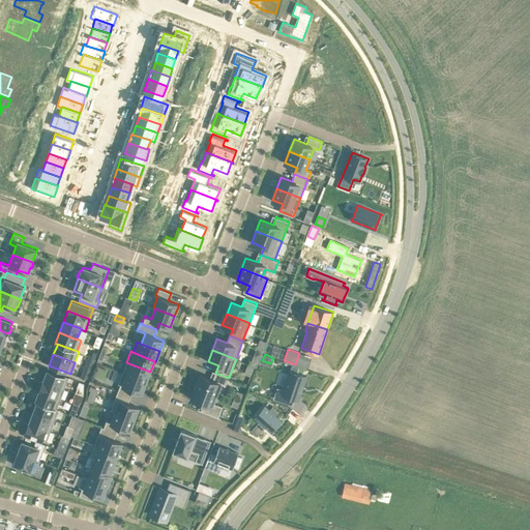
[(251,364),(255,366),(257,367),(259,360),(253,358),(251,364)]
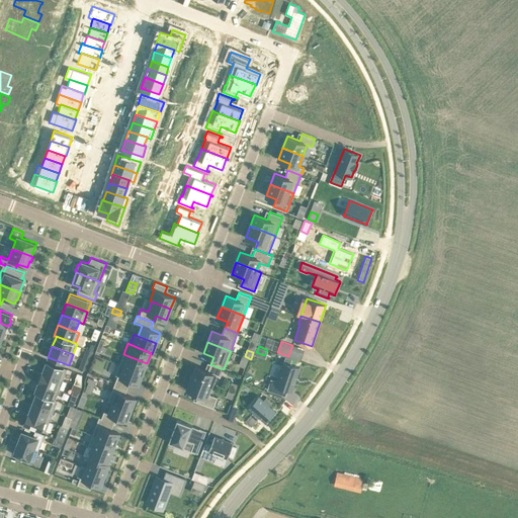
[(123,354),(119,364),(143,373),(147,363),(123,354)]
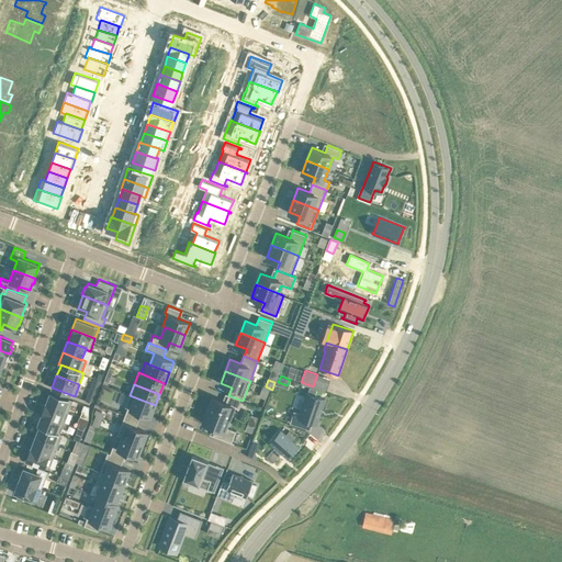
[(46,403),(69,412),(74,400),(51,391),(46,402),(46,403)]
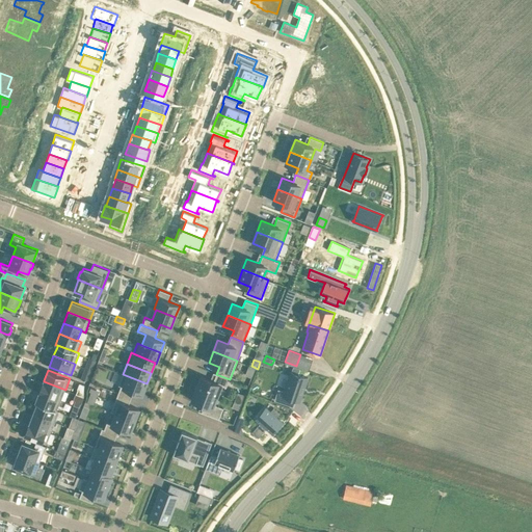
[(278,390),(275,400),(293,406),(295,399),(299,401),(308,377),(291,372),(285,392),(278,390)]
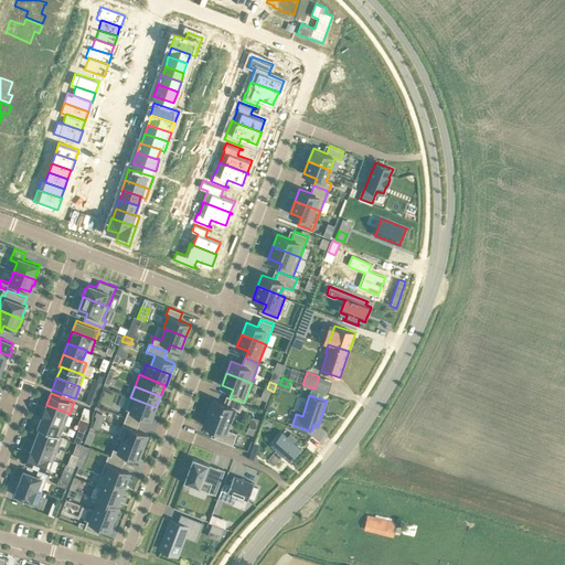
[(128,409),(126,417),(139,423),(142,415),(151,418),(156,407),(130,397),(126,408),(128,409)]
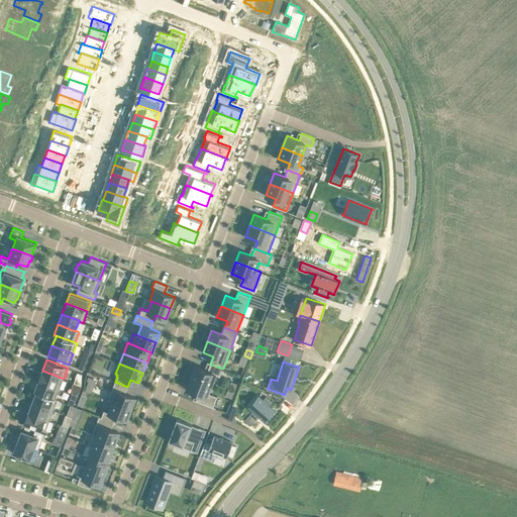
[(195,366),(191,377),(211,385),(215,374),(220,376),(223,369),(210,364),(208,371),(195,366)]
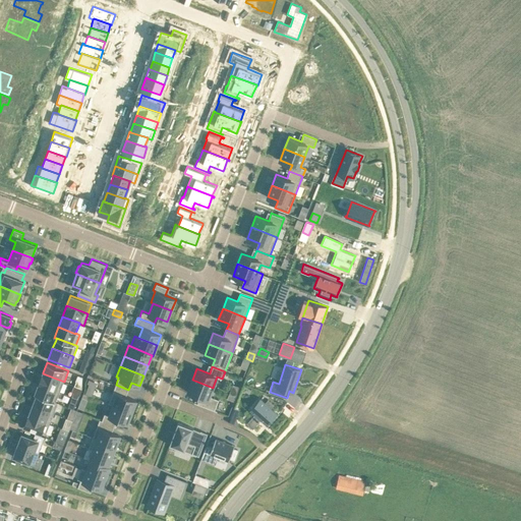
[(43,373),(43,372),(41,378),(40,378),(38,382),(39,383),(39,384),(60,392),(64,382),(43,373)]
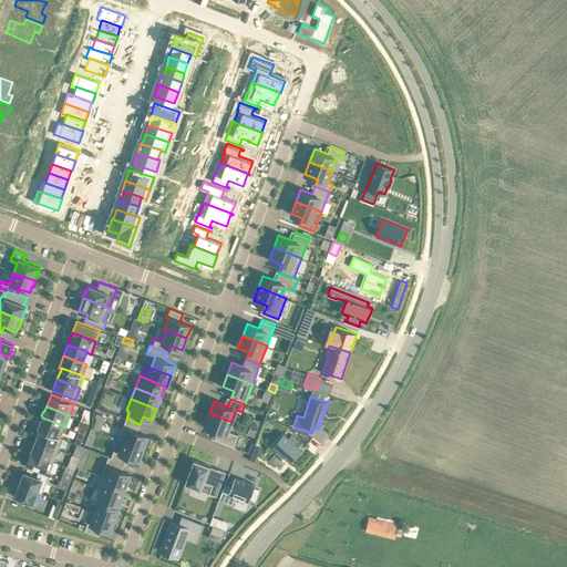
[(209,413),(205,425),(218,431),(215,439),(215,440),(234,446),(238,435),(238,434),(228,431),(232,422),(209,413)]
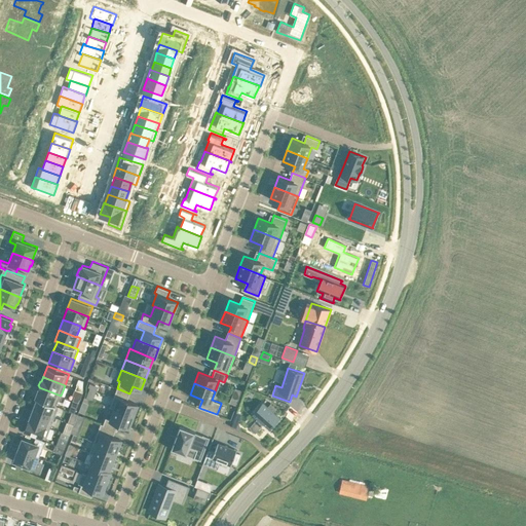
[(57,406),(61,396),(39,387),(35,398),(37,399),(57,406)]
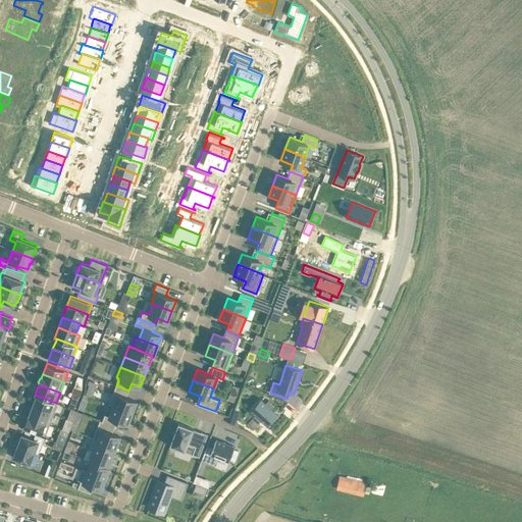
[(126,397),(128,390),(116,385),(109,404),(113,406),(113,405),(133,412),(137,401),(126,397)]
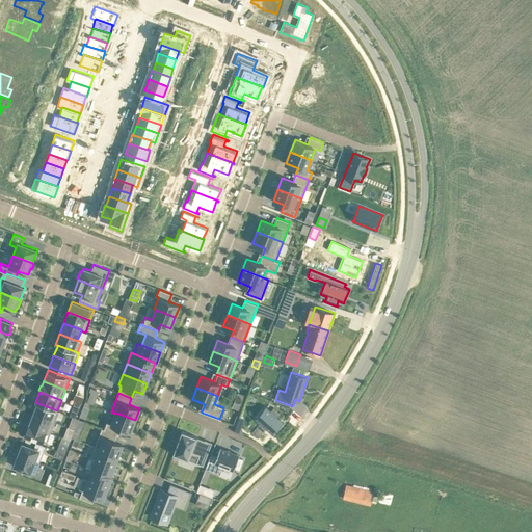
[(37,403),(33,414),(55,422),(59,410),(57,410),(37,403)]
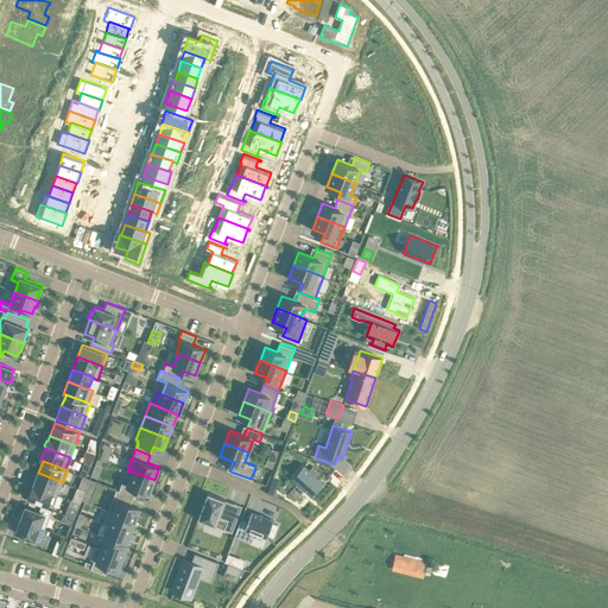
[(84,463),(80,475),(87,477),(92,466),(87,463),(84,463)]
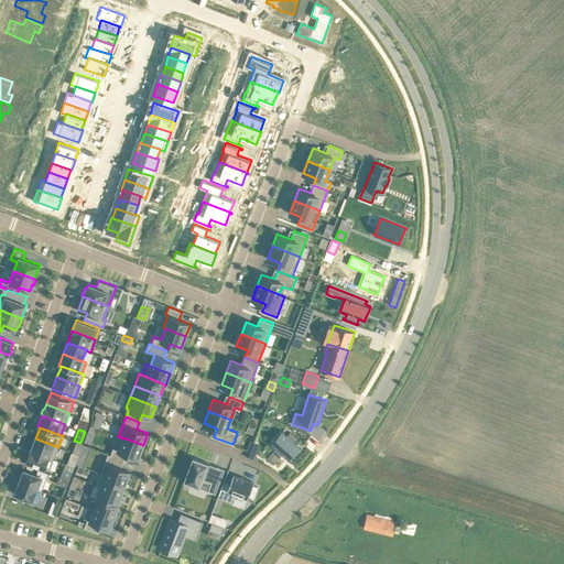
[(275,448),(267,458),(273,464),(282,454),(289,461),(290,459),(289,459),(300,447),(301,447),(294,441),(296,437),(290,432),(288,435),(282,431),(270,444),(275,448)]
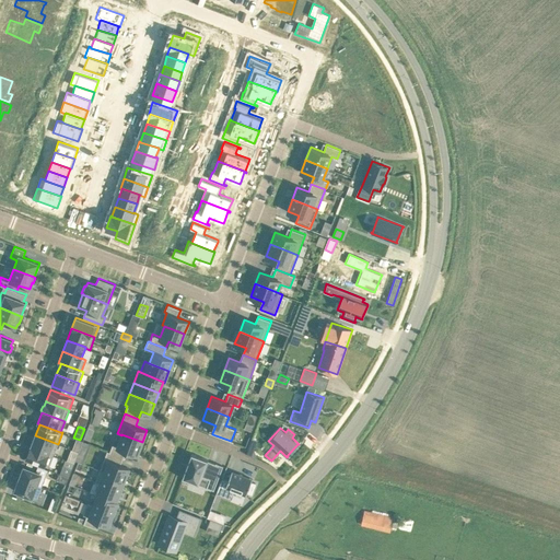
[(138,454),(142,442),(121,434),(121,435),(117,446),(113,444),(109,452),(124,457),(126,450),(138,454)]
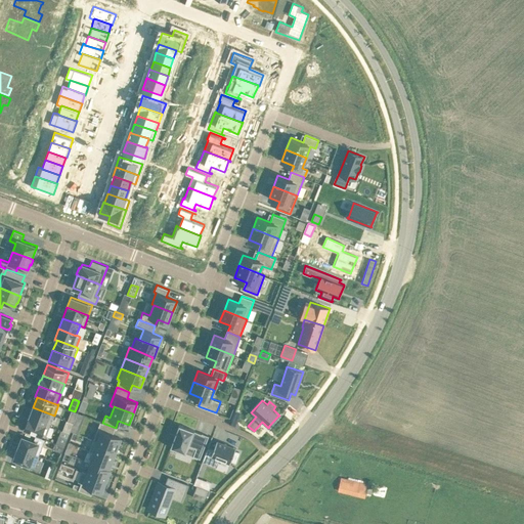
[(54,416),(33,407),(29,418),(49,427),(54,416)]
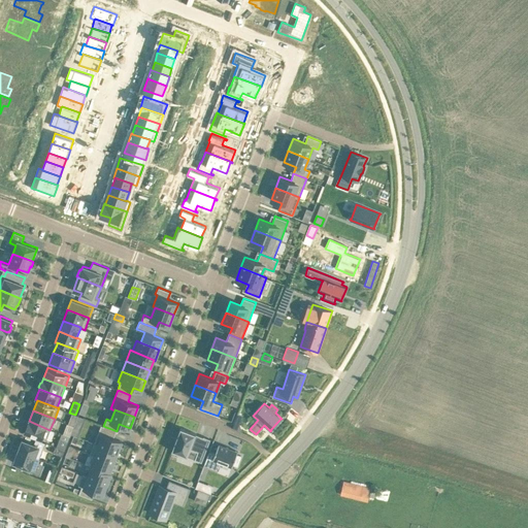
[(76,421),(76,422),(83,424),(86,419),(78,416),(76,421)]
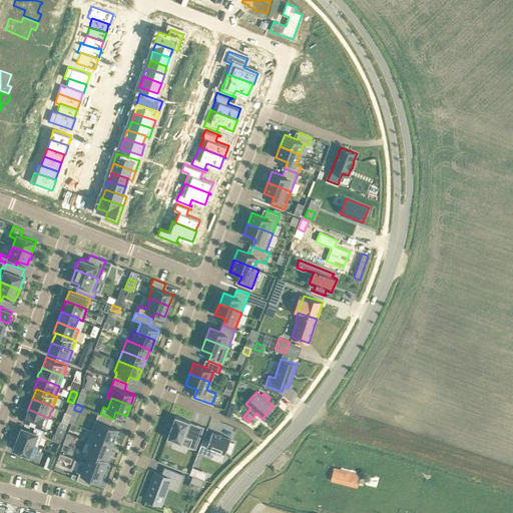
[(48,418),(28,409),(24,420),(44,428),(48,418)]
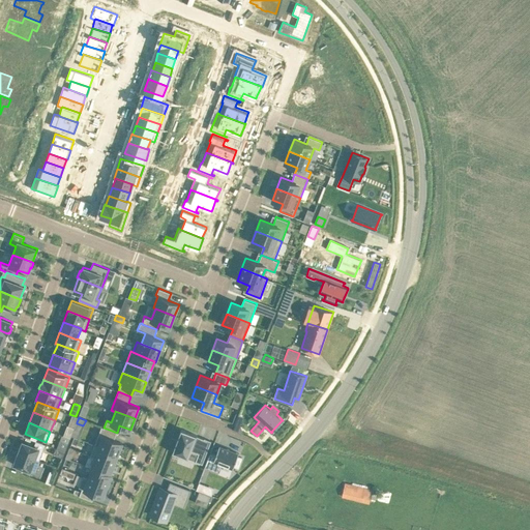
[(114,440),(117,433),(104,428),(101,427),(94,444),(118,453),(122,443),(114,440)]
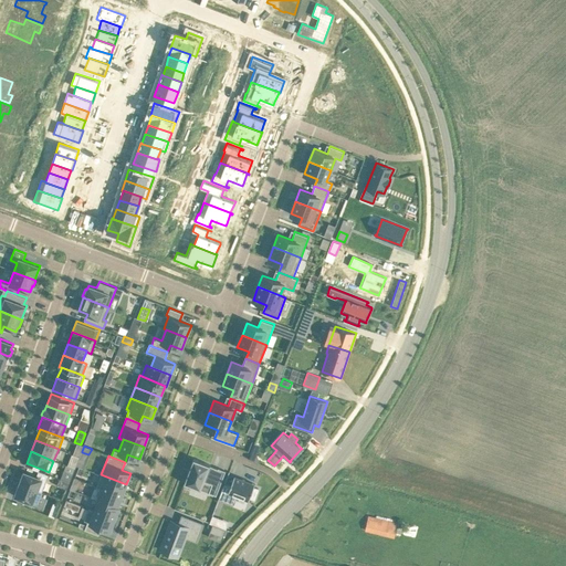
[(188,472),(185,483),(201,490),(203,481),(212,484),(209,492),(217,495),(226,471),(218,468),(218,469),(210,465),(210,464),(194,458),(190,469),(189,473),(188,472)]
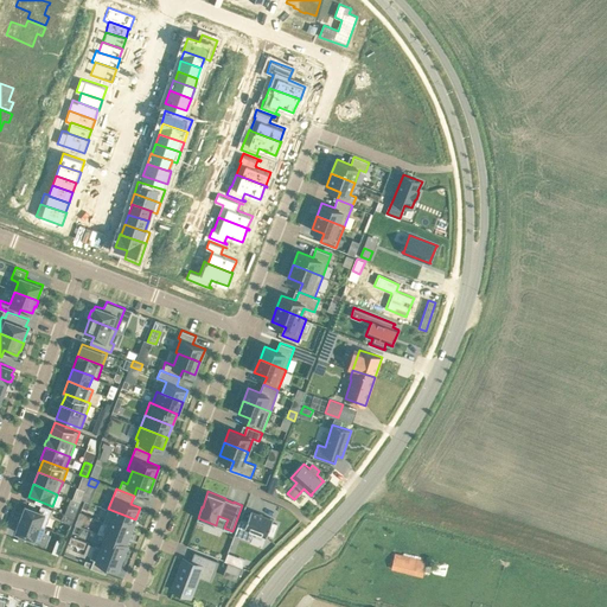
[(40,526),(40,525),(46,512),(26,505),(20,518),(40,526)]
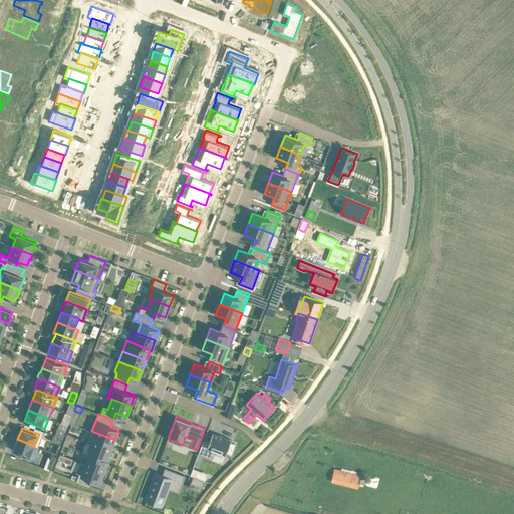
[(87,442),(92,444),(92,443),(110,450),(114,440),(91,431),(87,442)]
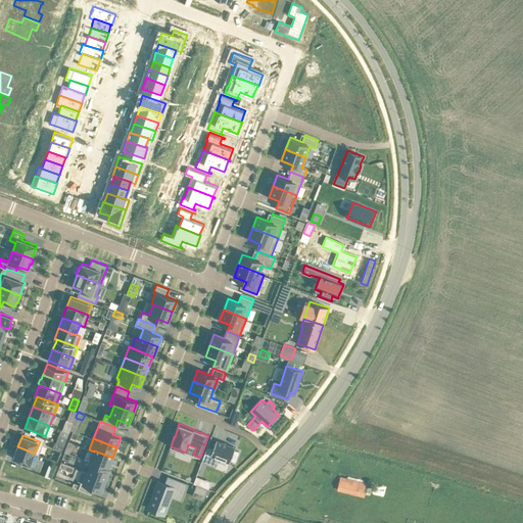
[(207,446),(202,460),(217,466),(220,458),(230,462),(231,460),(235,461),(239,452),(235,449),(236,446),(222,441),(217,439),(216,441),(214,448),(207,446)]
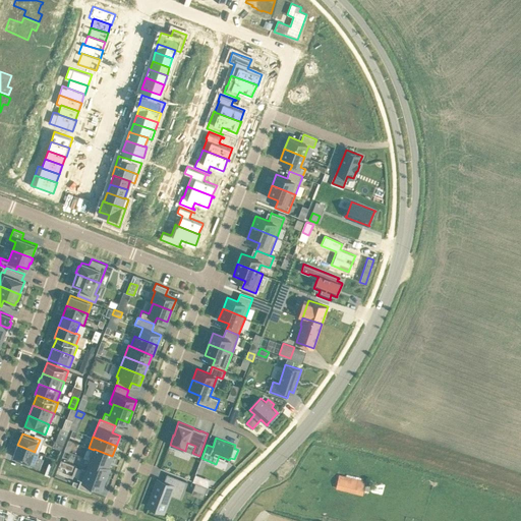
[(68,440),(64,450),(65,450),(69,452),(73,441),(68,440)]
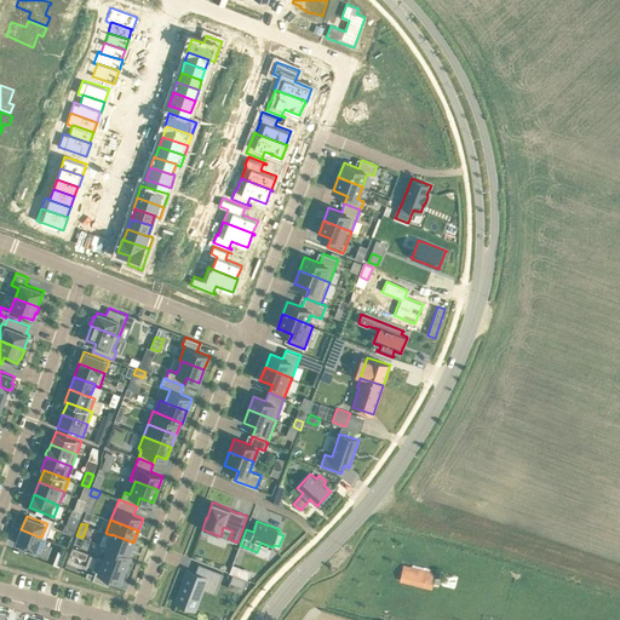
[(41,538),(21,529),(16,543),(41,552),(46,539),(41,537),(41,538)]
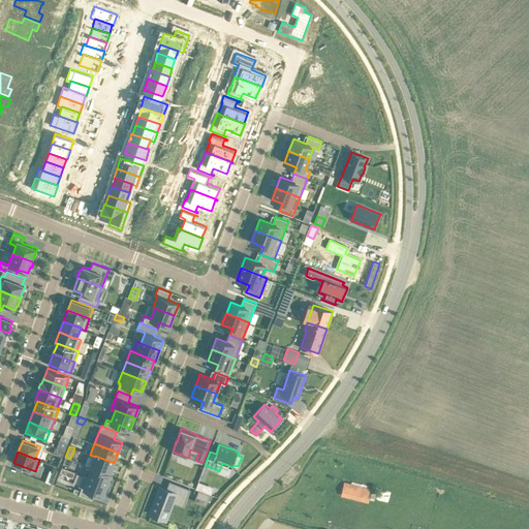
[(95,456),(95,457),(91,467),(92,467),(110,473),(114,463),(95,456)]
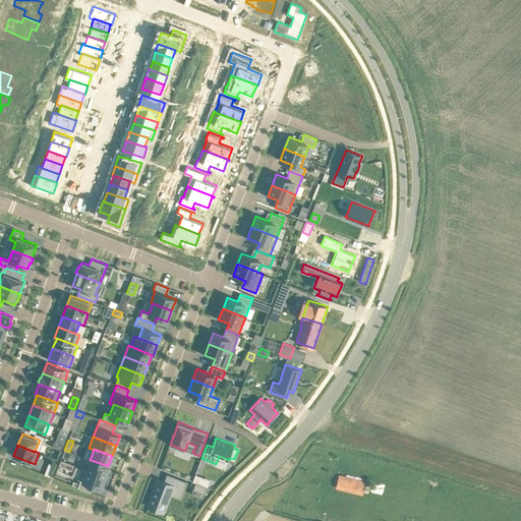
[(91,460),(88,469),(88,470),(106,477),(110,467),(108,466),(91,460)]
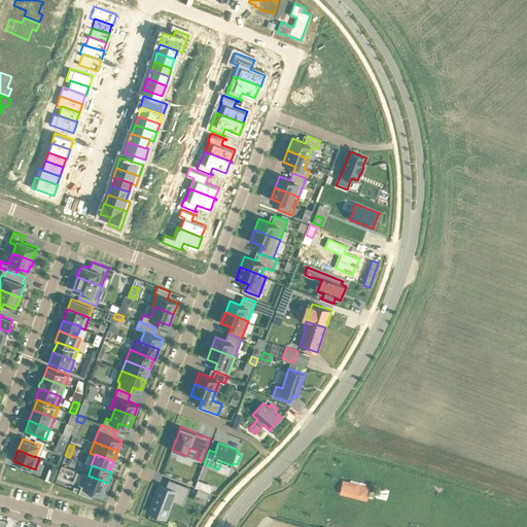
[(51,468),(46,480),(51,482),(56,469),(51,468)]
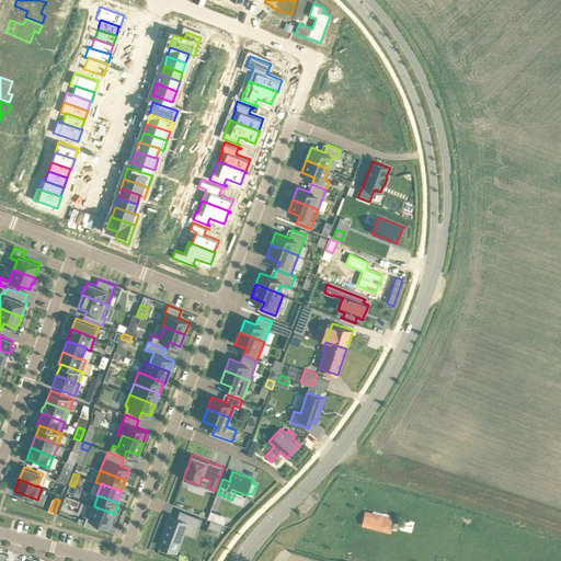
[(110,525),(114,514),(94,506),(94,505),(88,503),(83,515),(87,517),(84,524),(98,529),(101,522),(110,525)]
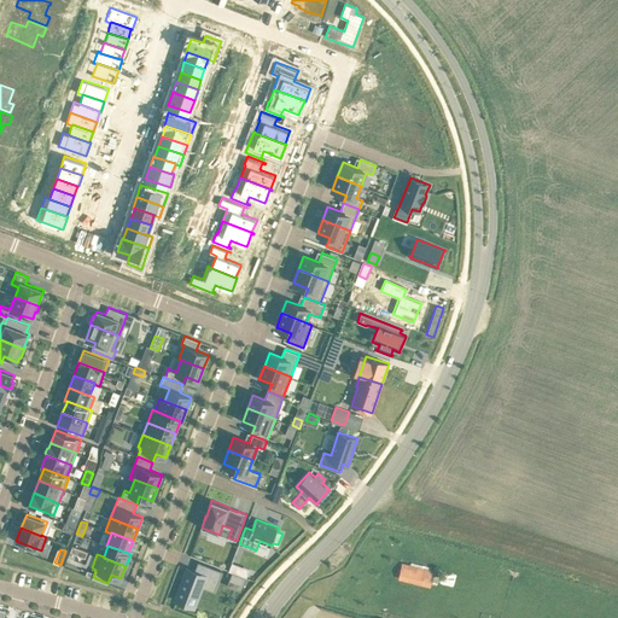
[(202,587),(214,592),(222,571),(198,561),(194,571),(187,569),(180,589),(178,598),(187,601),(190,594),(197,598),(202,587)]
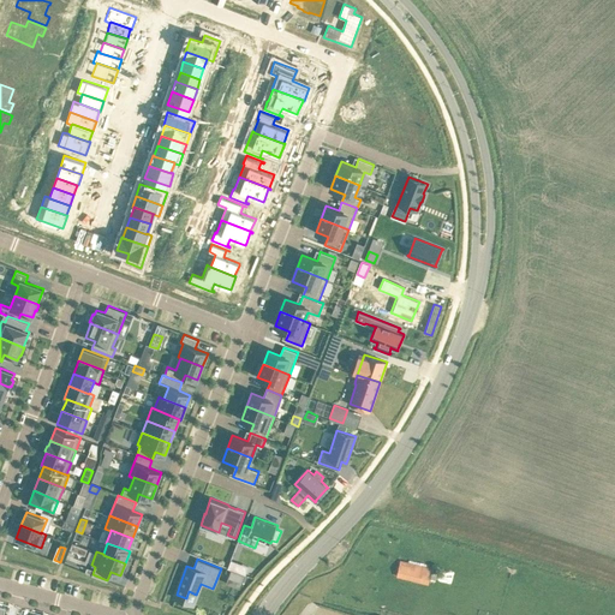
[(433,568),(400,561),(396,574),(429,583),(433,568)]
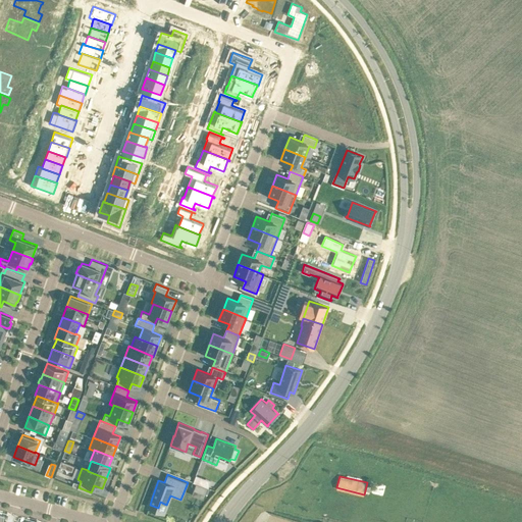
[(197,483),(194,489),(206,494),(208,487),(197,483)]
